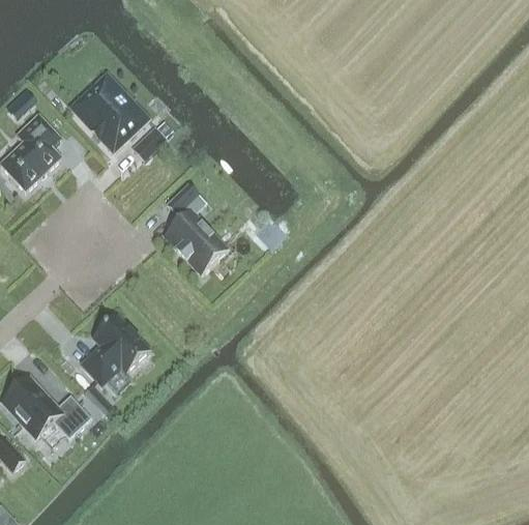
[(106,76),(71,108),(113,152),(147,119),(106,76)]
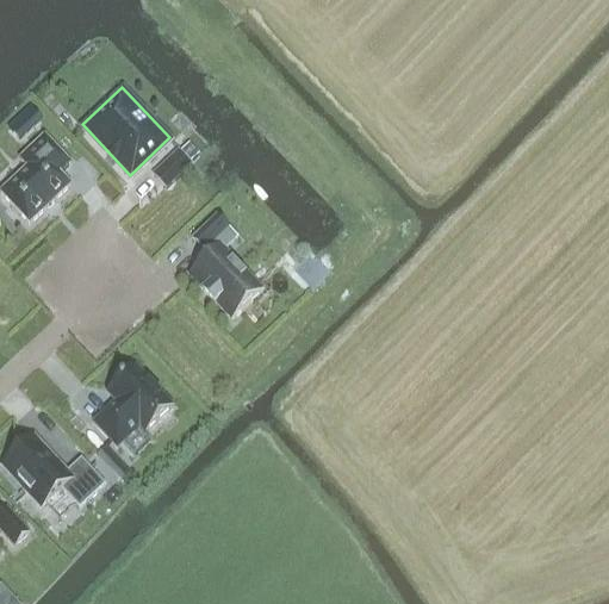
[(29,123),(38,112),(29,103),(18,112),(29,123)]
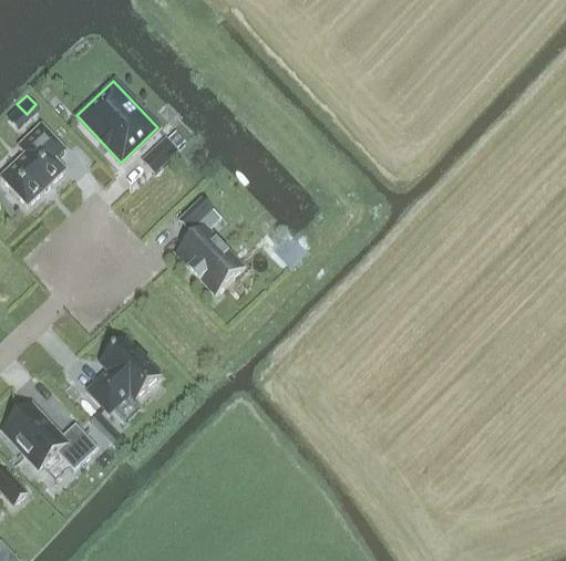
[(64,168),(54,158),(65,148),(41,123),(18,145),(24,153),(0,176),(27,205),(64,168)]
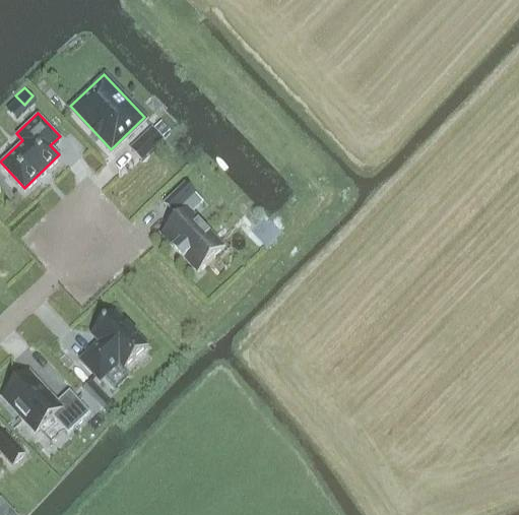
[(169,128),(160,119),(152,126),(160,134),(169,128)]
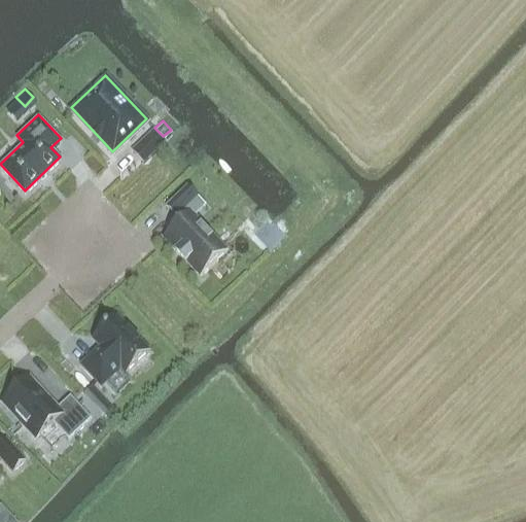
[(154,128),(140,142),(150,152),(165,138),(154,128)]
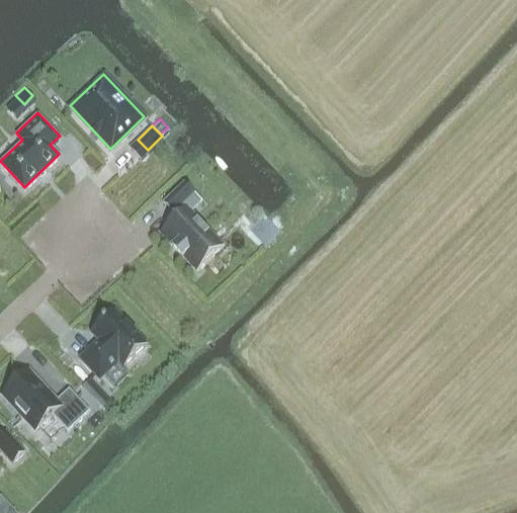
[(172,247),(181,257),(183,255),(196,269),(222,245),(186,207),(185,207),(181,203),(193,191),(183,181),(163,200),(177,216),(161,232),(173,245),(172,247)]
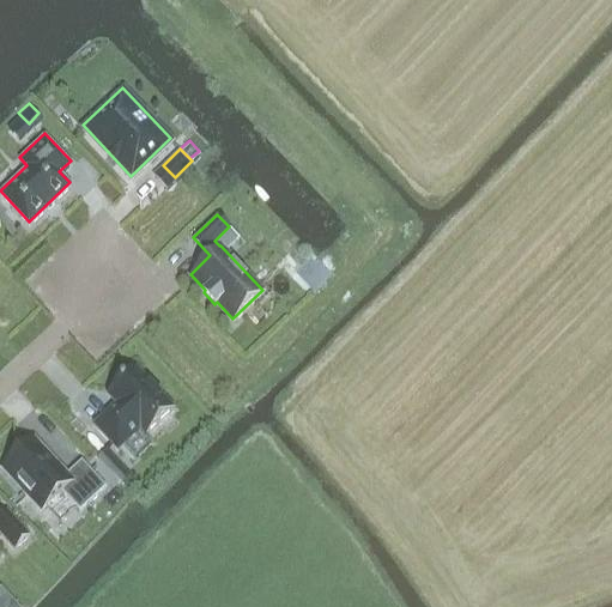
[(119,401),(96,423),(117,445),(139,424),(145,430),(171,406),(134,368),(109,392),(119,401)]
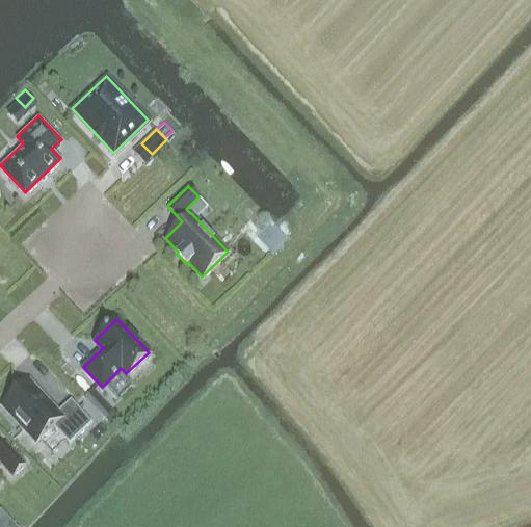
[(27,379),(2,402),(36,439),(53,424),(69,441),(90,420),(70,397),(55,411),(27,379)]
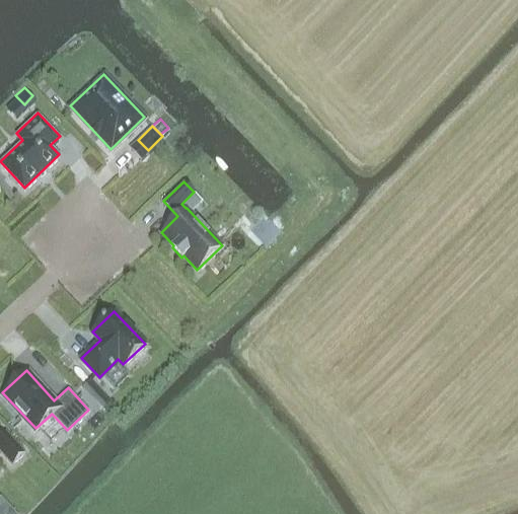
[(0,447),(12,461),(24,450),(5,429),(0,433),(0,447)]
